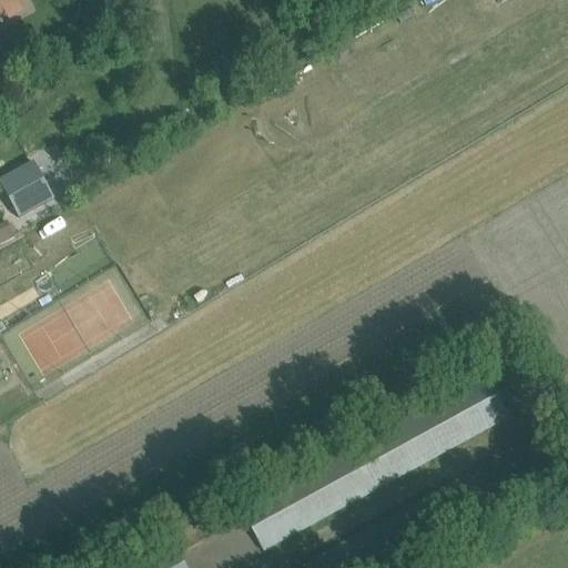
[(17,0),(0,0),(0,16),(6,13),(1,4),(9,0),(16,0),(19,6),(20,4),(17,0)]
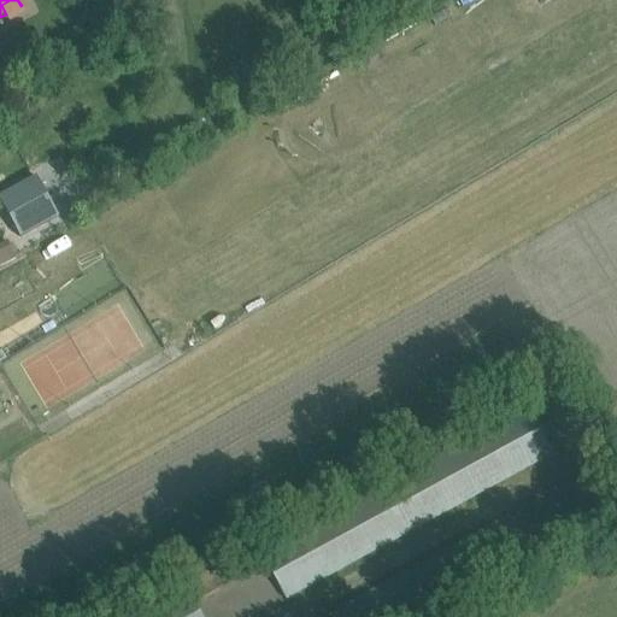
[(318,33),(301,42),(309,54),(325,43),(318,33)]
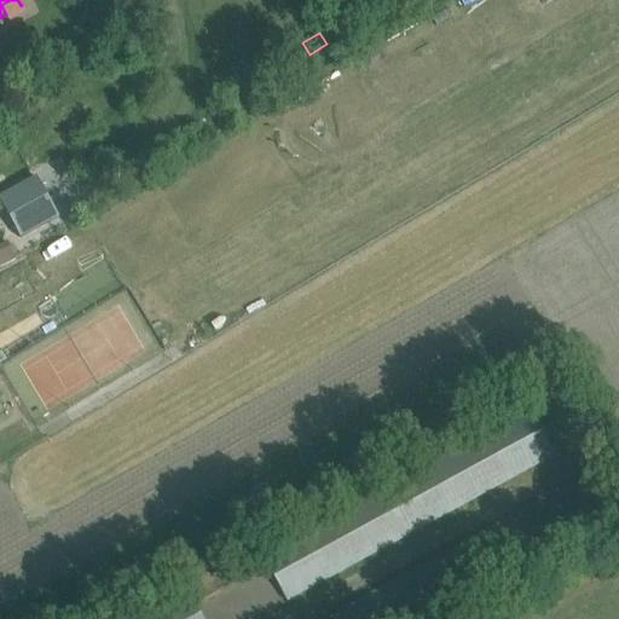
[(0,200),(0,198),(0,201),(21,238),(40,229),(33,215),(52,204),(38,178),(18,189),(0,200)]
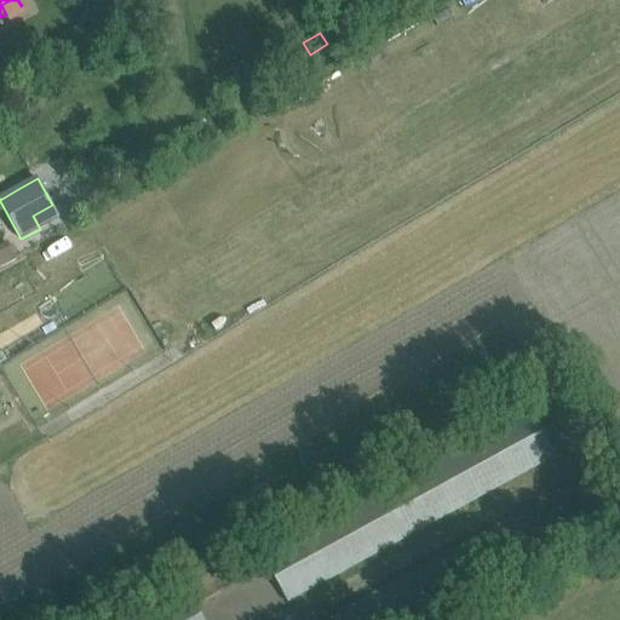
[(9,244),(0,247),(0,268),(17,260),(9,244)]
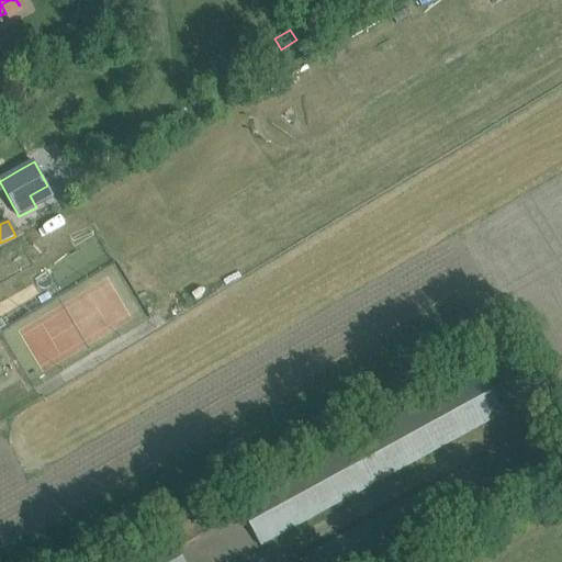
[(480,370),(236,503),(260,547),(505,414),(480,370)]
